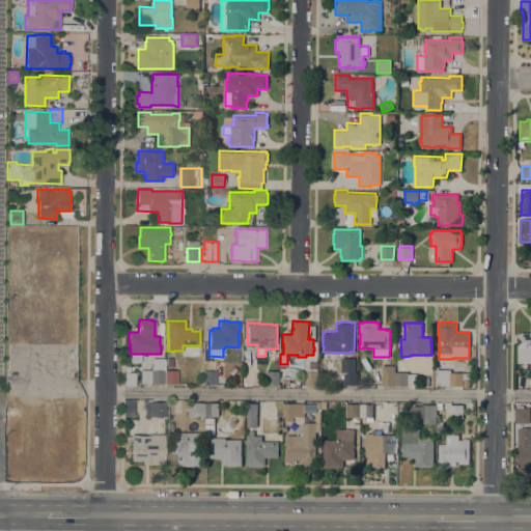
[(530,363),(518,363),(519,333),(521,333),(521,332),(530,332),(530,363)]
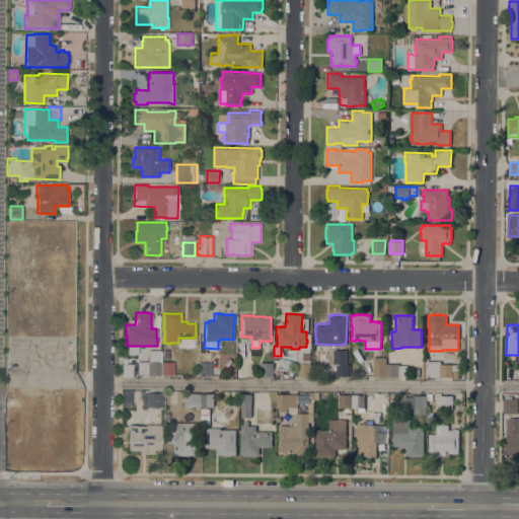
[(161,362),(160,375),(137,375),(138,361),(148,362),(148,350),(161,350),(161,362)]
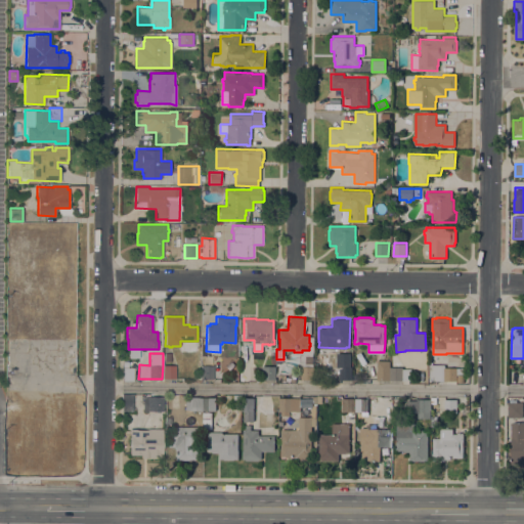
[(389,380),(377,380),(377,360),(389,360),(389,380)]
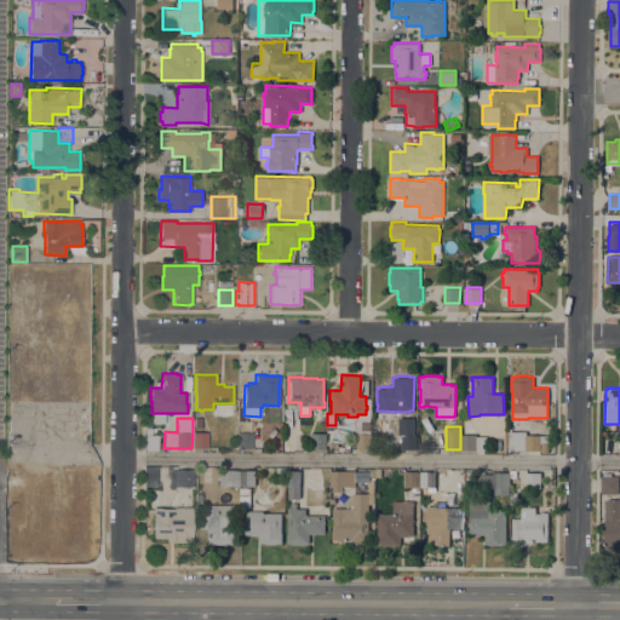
[(507,449),(507,431),(527,431),(527,434),(549,435),(547,442),(549,442),(549,452),(541,452),(541,451),(540,451),(507,449)]
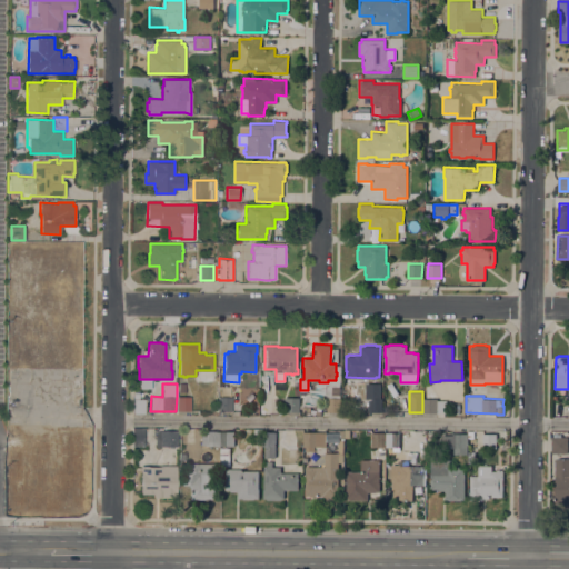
[(190,397),(190,411),(176,411),(177,397),(190,397)]
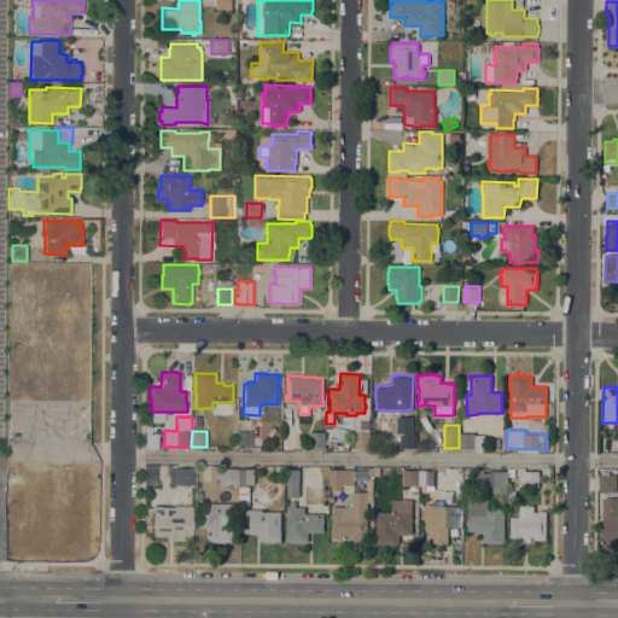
[(251,447),(237,447),(237,431),(251,431),(251,447)]
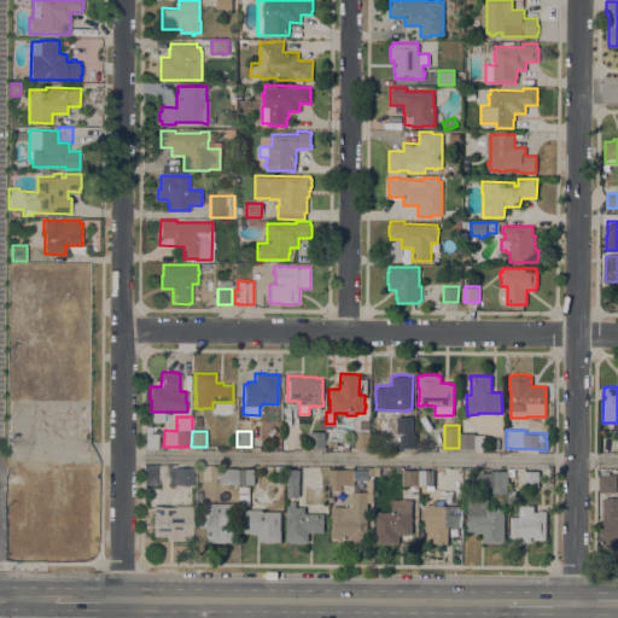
[(325,447),(310,447),(310,431),(325,431),(325,447)]
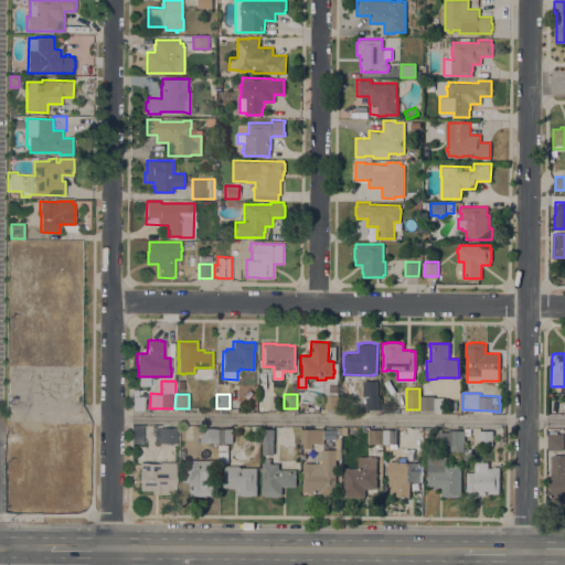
[(141,395),(130,396),(131,411),(142,409),(141,395)]
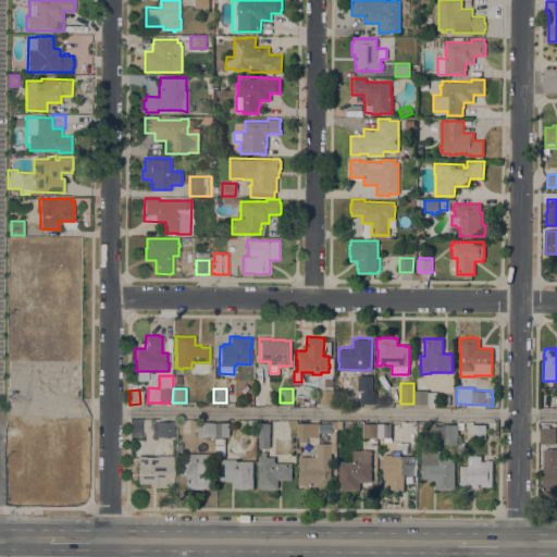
[(320,403),(320,390),(333,390),(333,400),(334,400),(334,404),(320,403)]
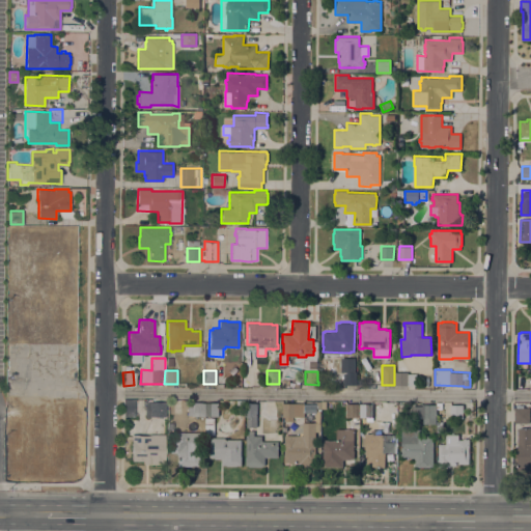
[(356,385),(343,385),(344,371),(356,371),(356,385)]
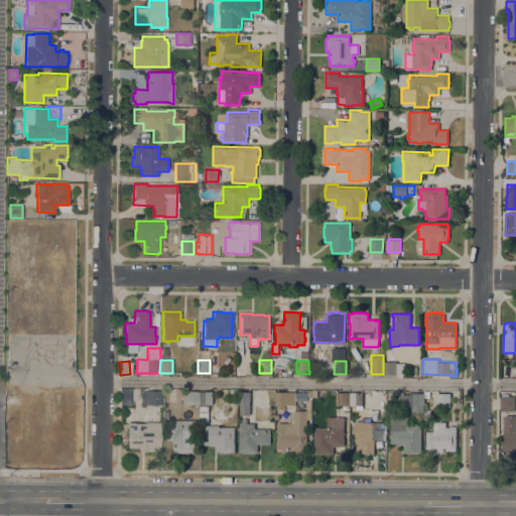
[(396,363),(405,363),(405,374),(384,374),(384,361),(396,361),(396,363)]
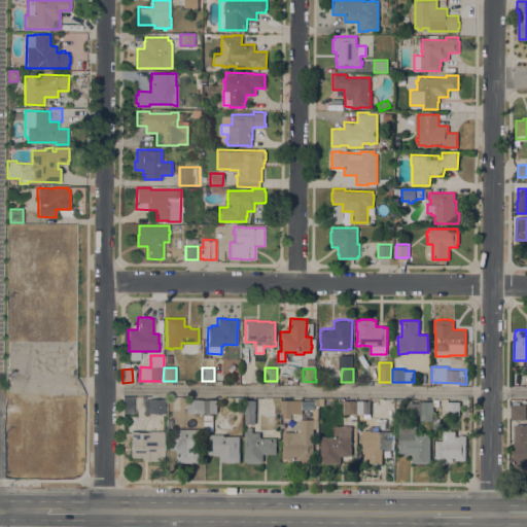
[(124,395),(134,395),(134,413),(124,413),(124,395)]
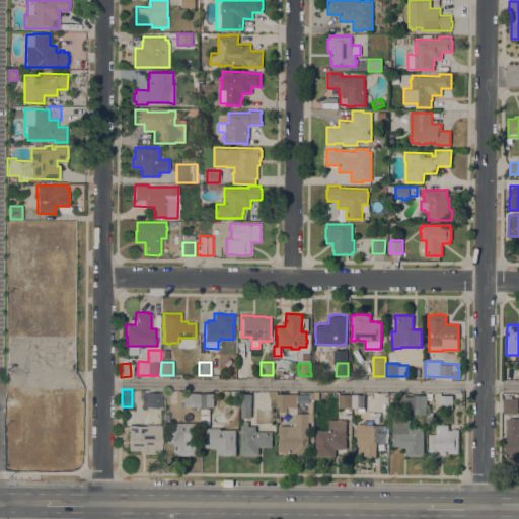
[(162,392),(161,406),(141,406),(142,392),(162,392)]
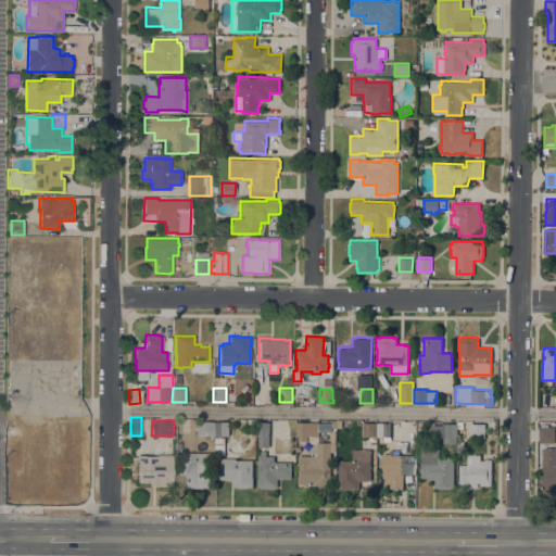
[(197,436),(197,421),(215,421),(215,436),(197,436)]
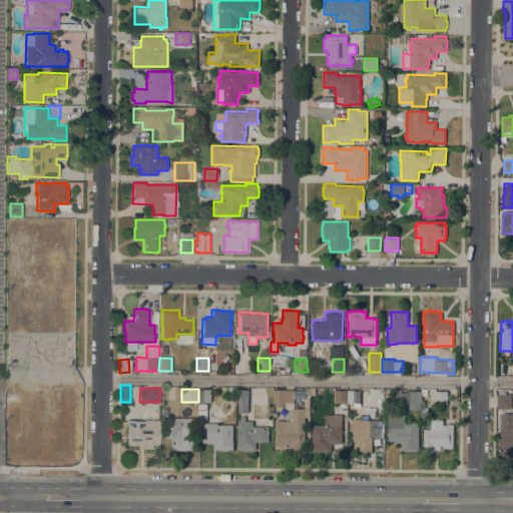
[(198,389),(211,389),(211,402),(207,402),(207,420),(198,420),(199,402),(198,402),(198,389)]
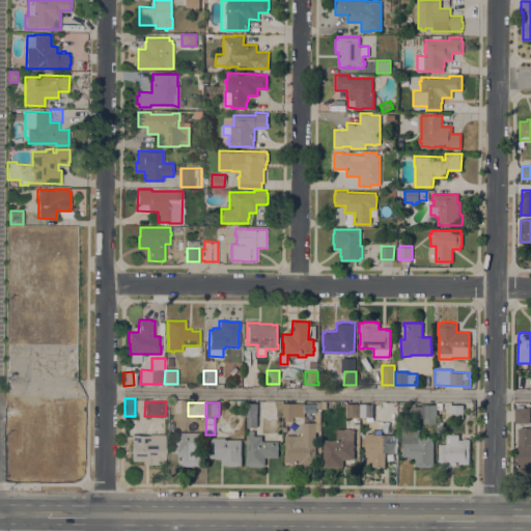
[(257,426),(247,426),(247,416),(245,416),(245,402),(257,402),(257,426)]
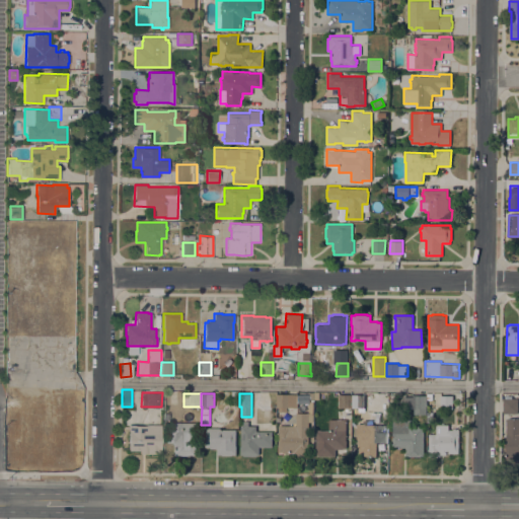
[(277,406),(277,393),(298,393),(297,406),(277,406)]
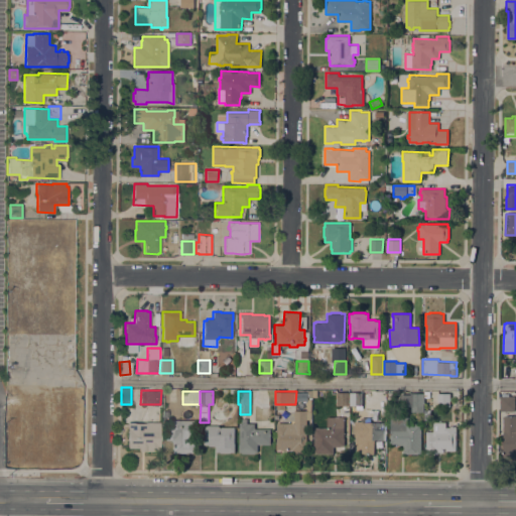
[(344,416),(344,437),(345,437),(345,445),(341,445),(341,446),(334,446),(334,454),(316,454),(316,453),(313,453),(313,444),(314,444),(314,427),(328,427),(328,416),(341,416),(341,405),(337,404),(337,392),(349,392),(349,405),(349,416),(344,416)]
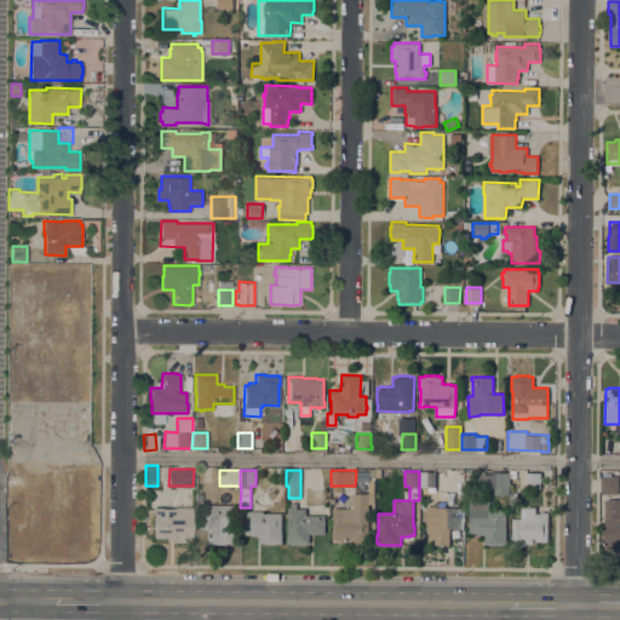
[(419,471),(435,471),(435,487),(419,487),(419,471)]
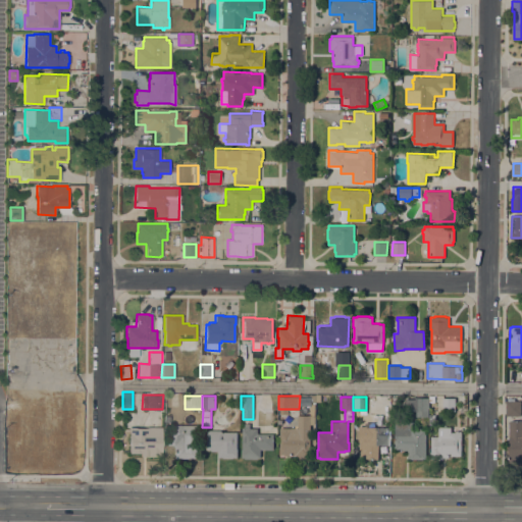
[(428,416),(416,416),(416,411),(405,411),(405,399),(415,399),(415,397),(428,397),(428,416)]
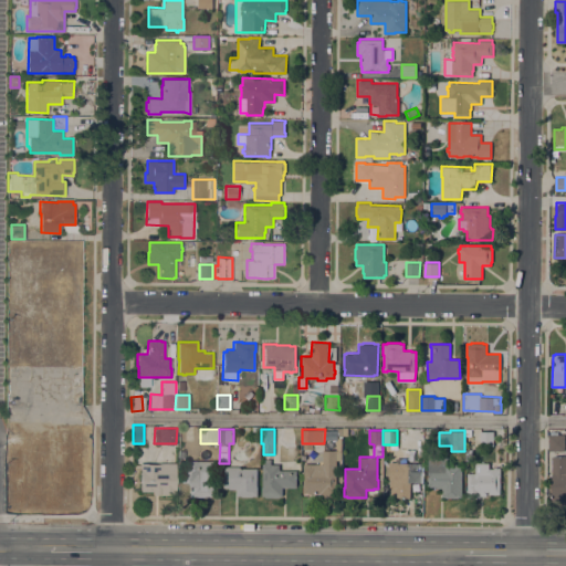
[(480,431),(494,431),(493,446),(480,446),(480,432),(480,431)]
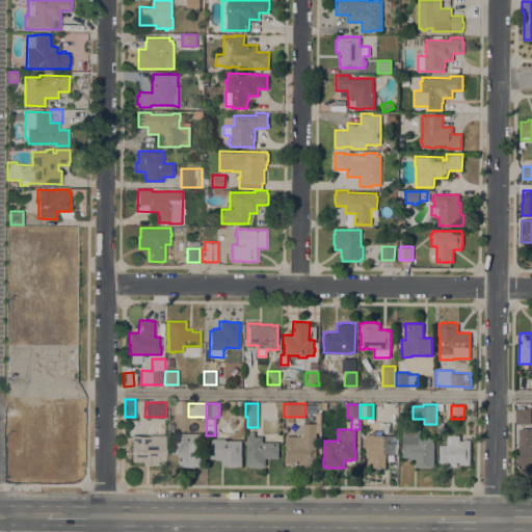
[(530,423),(515,423),(515,408),(531,408),(530,423)]
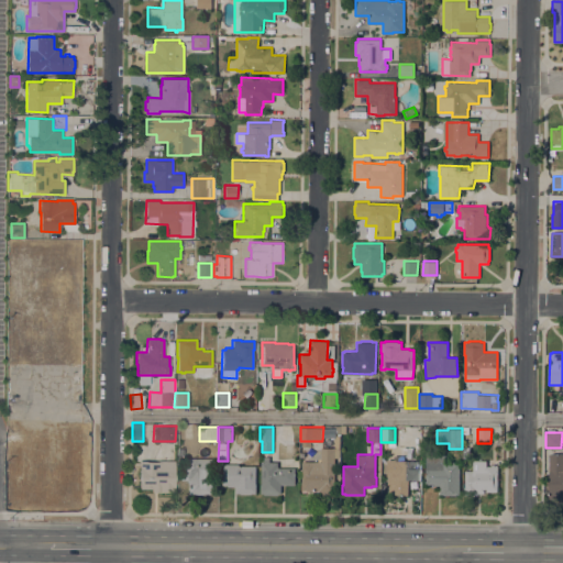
[(395,445),(412,448),(411,459),(394,456),(395,445)]
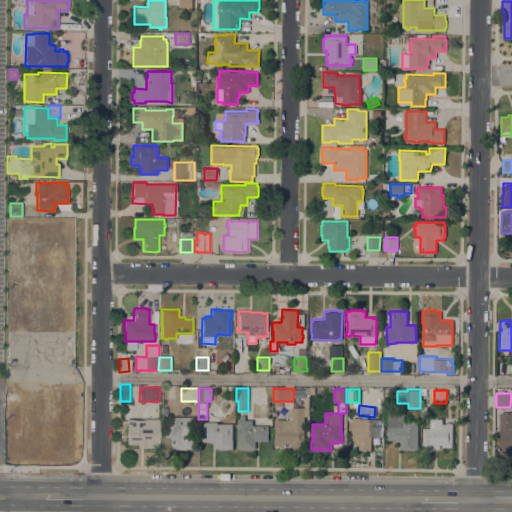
[(304,449),(290,449),(289,449),(289,446),(287,446),(287,445),(274,445),(274,437),(275,437),(275,433),(272,433),(272,427),(275,427),(275,419),(292,419),(292,407),(309,407),(309,416),(304,416),(304,449)]
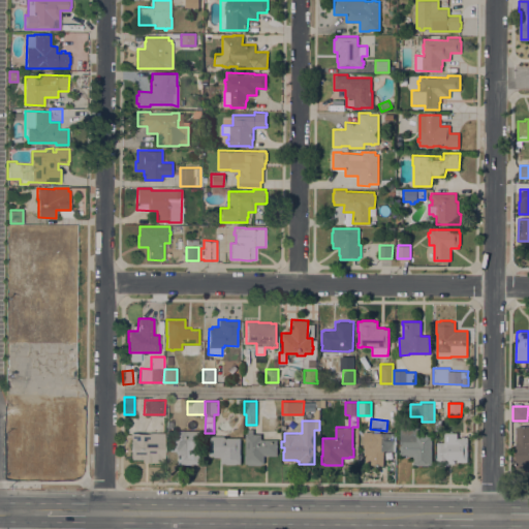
[(528,467),(516,467),(516,426),(528,426),(528,467)]
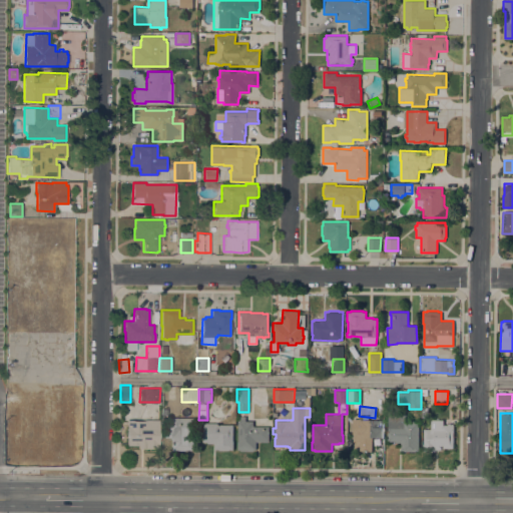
[(419,450),(416,450),(416,451),(404,451),(404,450),(401,450),(401,442),(395,442),(395,441),(388,441),(388,414),(405,414),(405,422),(412,422),(412,421),(416,421),(416,422),(419,422),(419,450)]
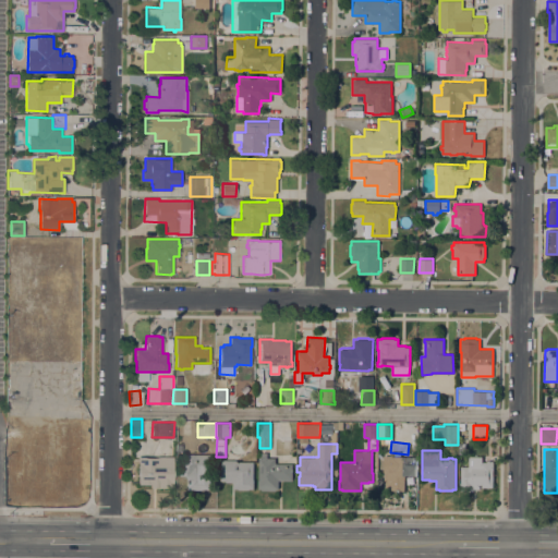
[(210,455),(210,458),(211,458),(211,462),(210,488),(202,488),(202,489),(187,489),(189,477),(186,477),(186,475),(178,475),(179,463),(180,463),(180,453),(210,455)]
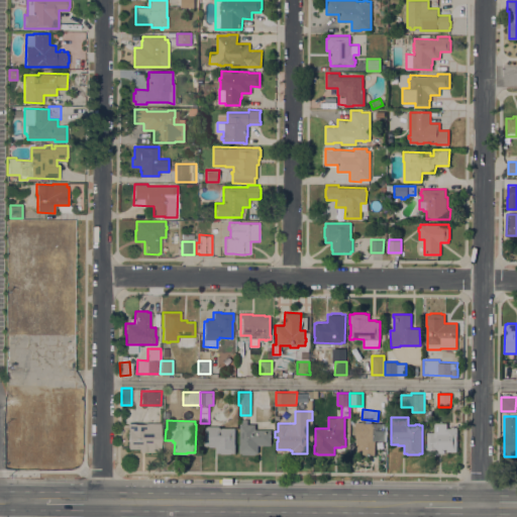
[(366,422),(385,422),(385,440),(376,440),(376,453),(355,453),(355,421),(366,422)]
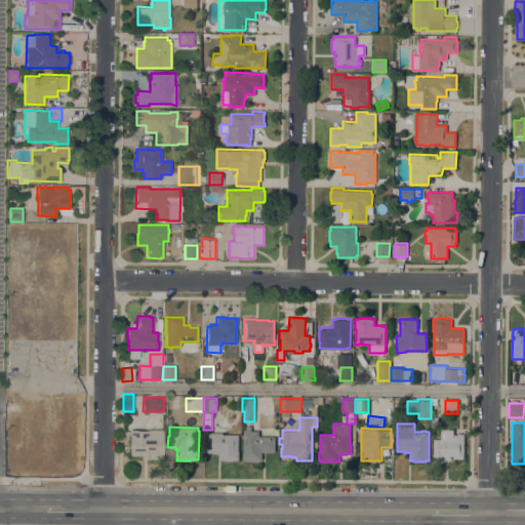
[(463,458),(450,457),(450,459),(445,459),(445,461),(443,461),(443,462),(436,462),(436,461),(433,461),(433,453),(434,453),(434,439),(441,439),(441,429),(454,429),(454,434),(458,434),(458,433),(461,433),(461,434),(465,434),(463,458)]
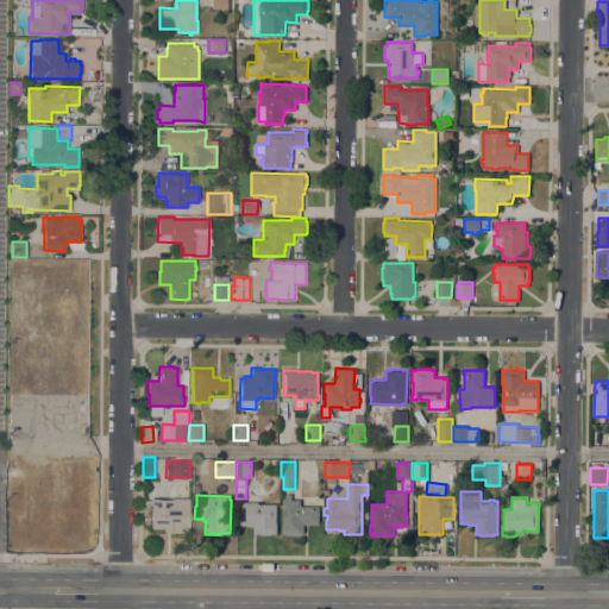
[(188,500),(188,503),(189,503),(188,527),(190,527),(189,533),(165,532),(165,529),(151,528),(151,506),(150,506),(150,500),(173,500),(173,503),(180,503),(180,498),(188,500)]
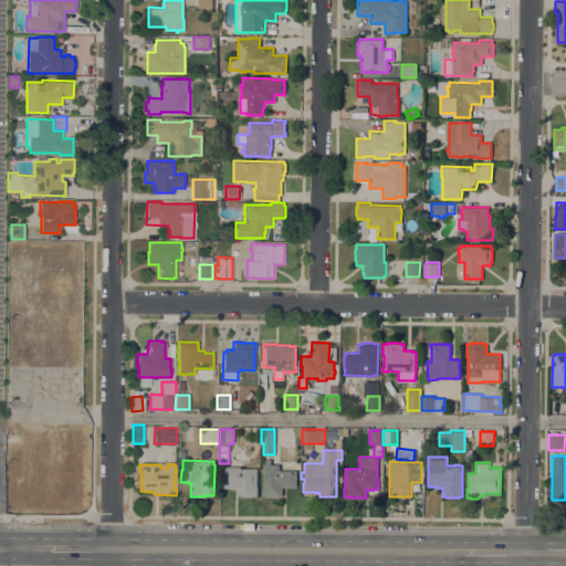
[(263,464),(280,464),(280,470),(296,470),(296,485),(296,486),(283,486),(283,498),(265,498),(265,495),(262,495),(262,486),(263,486),(263,464)]
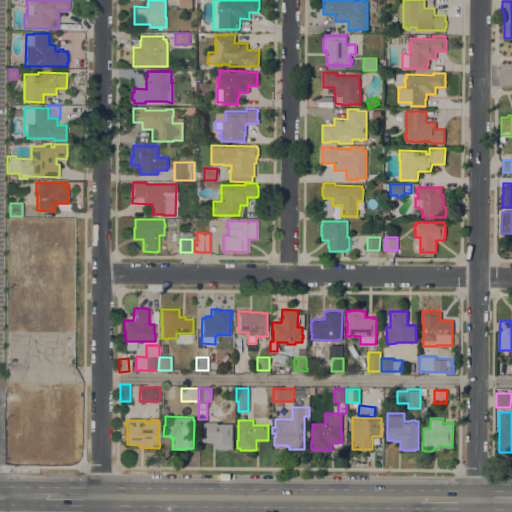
[(229,448),(229,449),(219,449),(219,448),(214,448),(214,442),(207,442),(207,441),(203,441),(203,434),(203,423),(204,423),(204,421),(219,422),(219,423),(233,423),(232,439),(233,439),(233,448),(229,448)]
